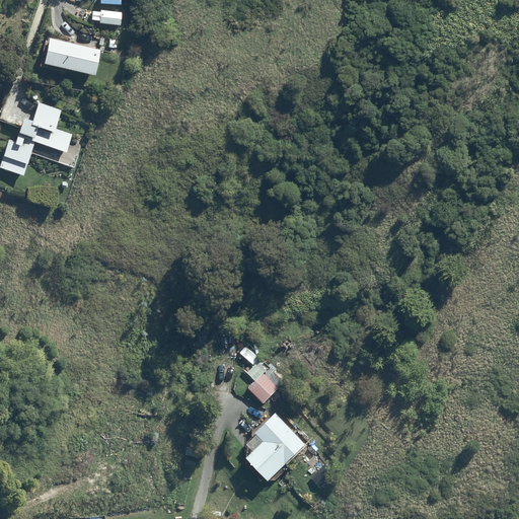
[(100,10),(92,9),(92,18),(99,19),(99,21),(121,23),(122,11),(100,9),(100,10)]
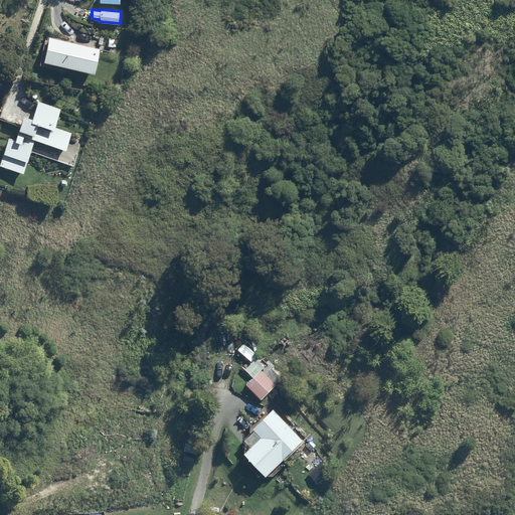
[(99,47),(49,35),(43,59),(94,70),(99,47)]
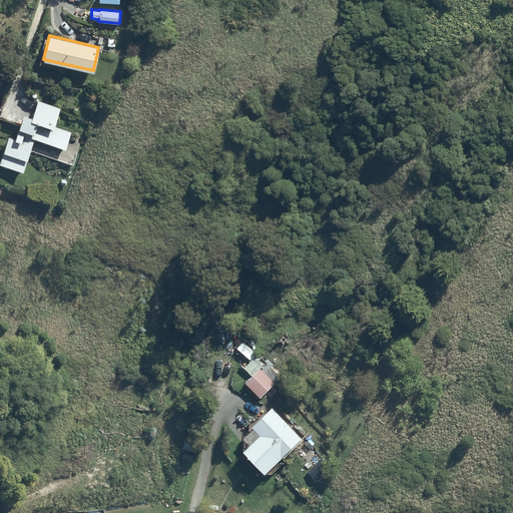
[(60,107),(38,100),(32,116),(23,113),(15,137),(8,135),(0,158),(0,162),(23,170),(34,138),(65,148),(70,131),(54,125),(60,107)]
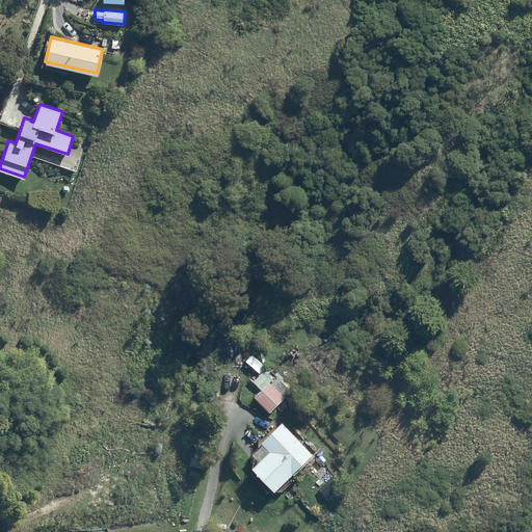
[(270,382),(255,399),(270,415),(286,398),(270,382)]
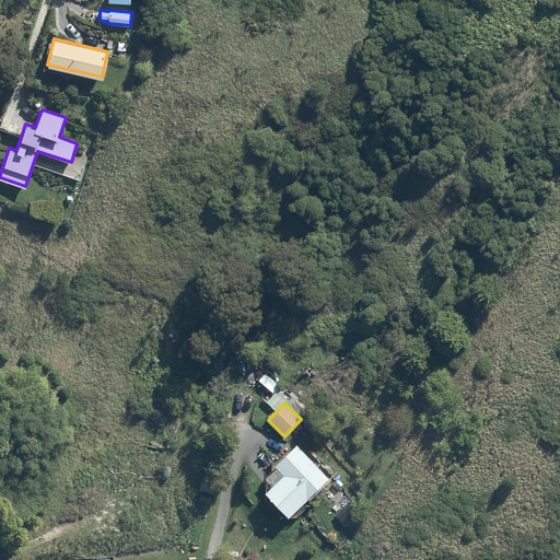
[(298,447),(276,470),(284,479),(266,498),(290,521),(330,479),(298,447)]
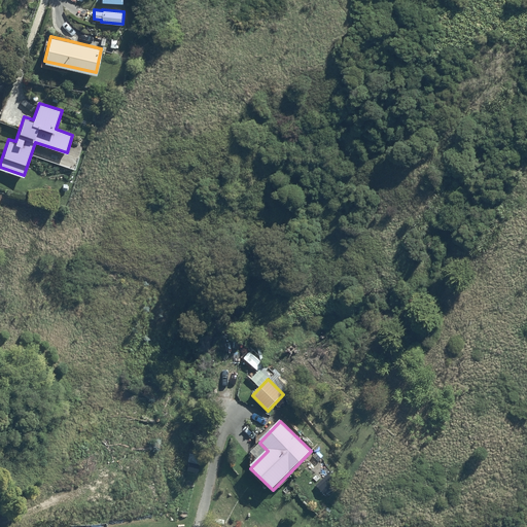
All buildings are outlined.
